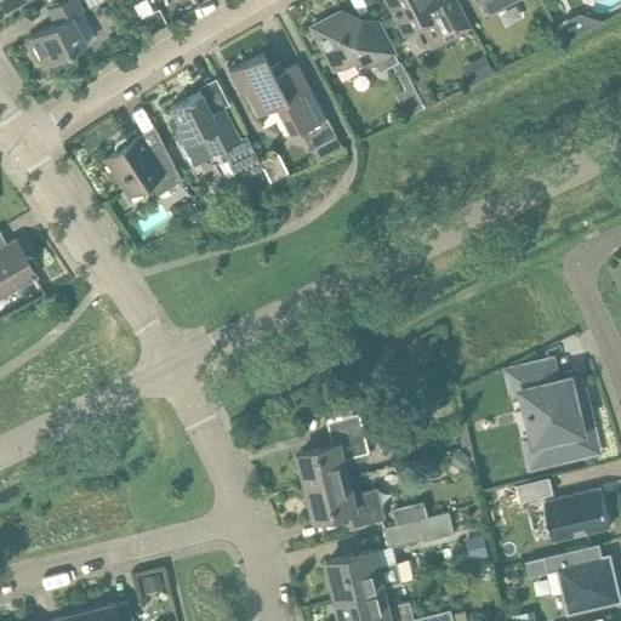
[(77,0),(61,0),(46,7),(55,23),(28,36),(32,44),(28,45),(34,56),(36,55),(43,66),(86,43),(72,16),(83,10),(77,0)]
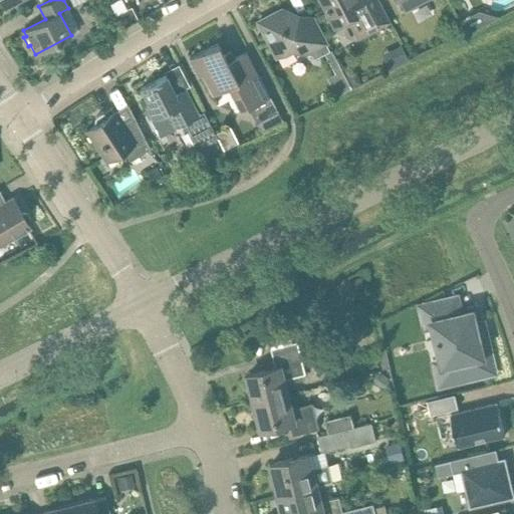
[(386,18),(379,7),(375,0),(320,0),(334,27),(348,19),(356,33),(386,18)]
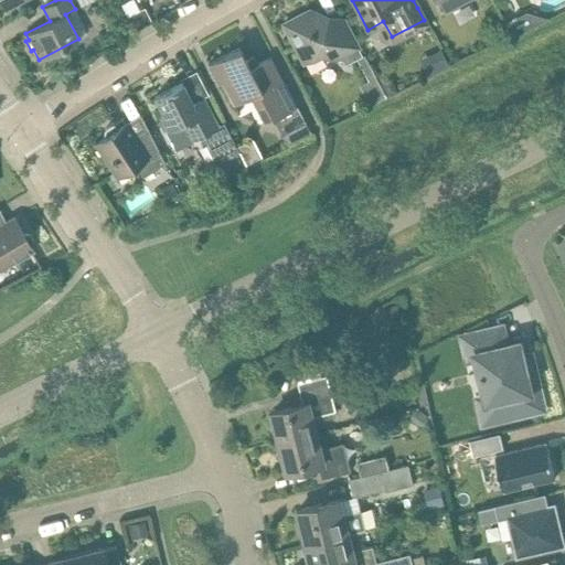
[(467,0),(437,0),(444,12),(467,0)]
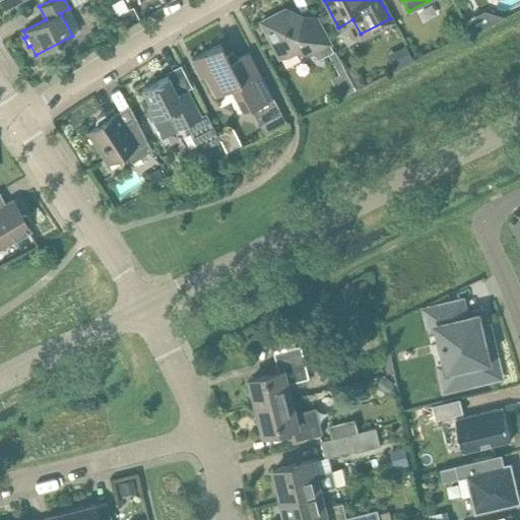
[(122,27),(139,19),(133,7),(116,15),(122,27)]
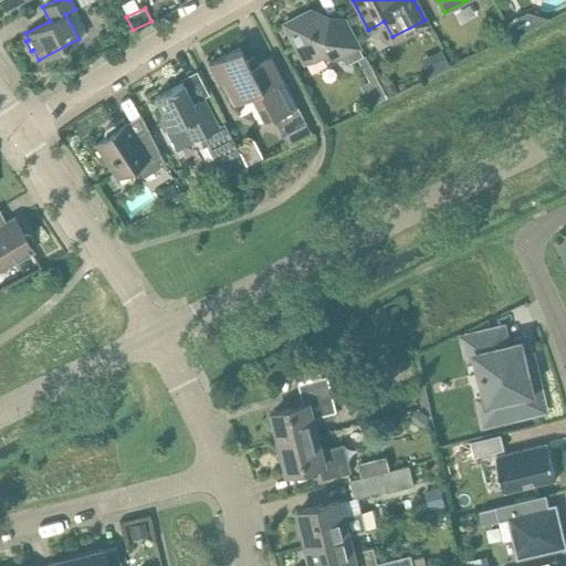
[(363,55),(353,37),(343,17),(341,18),(341,19),(327,25),(321,13),(315,12),(315,16),(312,14),(306,18),(304,13),(284,23),(304,63),(321,54),(343,61),(345,65),(363,55)]
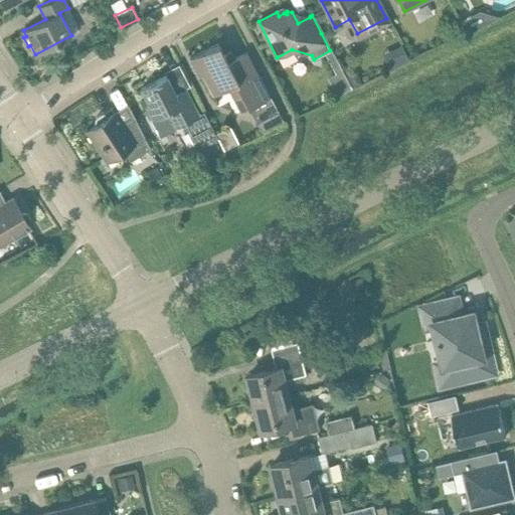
[(283,121),(276,108),(246,51),(234,57),(230,50),(223,54),(218,43),(190,58),(199,76),(203,74),(213,95),(226,88),(239,112),(248,108),(261,132),(283,121)]
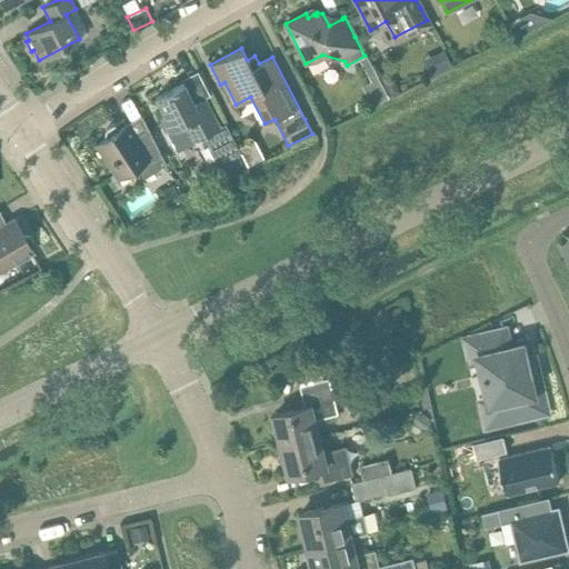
[(393,79),(382,83),(389,97),(400,91),(393,79)]
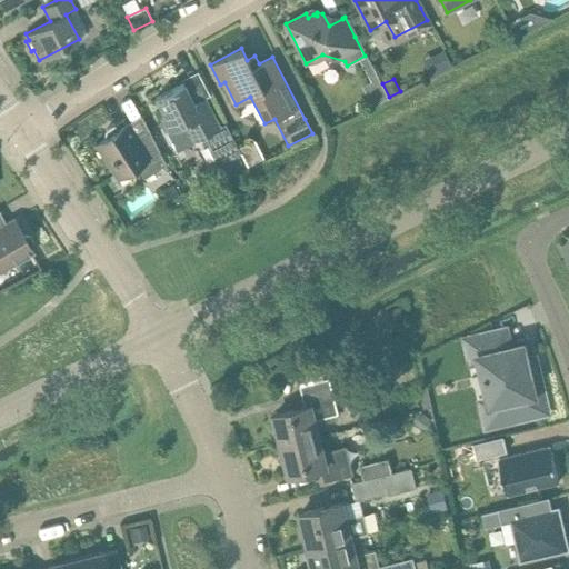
[(177,150),(203,137),(218,165),(241,153),(226,123),(219,127),(205,98),(193,103),(183,83),(155,98),(165,116),(160,118),(177,150)]
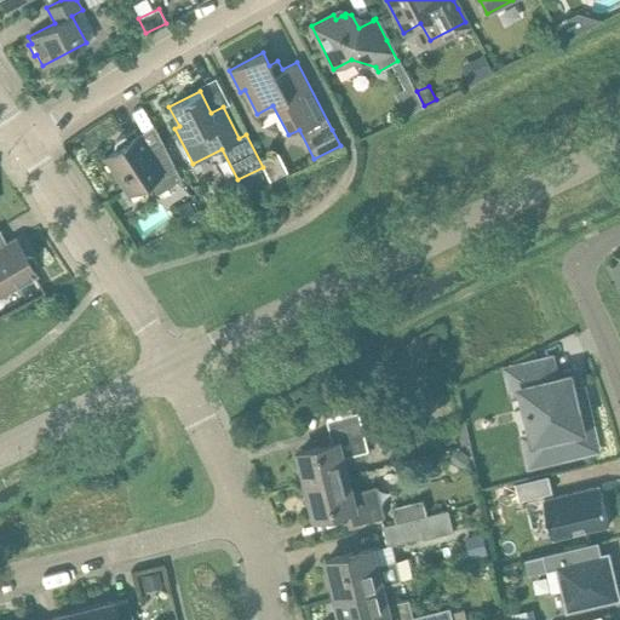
[(148,149),(138,135),(128,141),(125,135),(115,142),(114,148),(115,150),(103,158),(127,194),(148,181),(156,194),(181,178),(161,141),(148,149)]
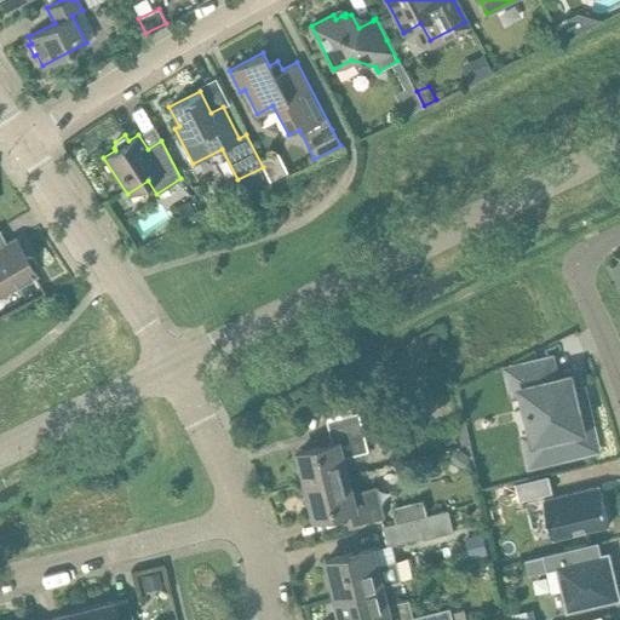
[(0,294),(35,275),(15,239),(0,247),(0,294)]
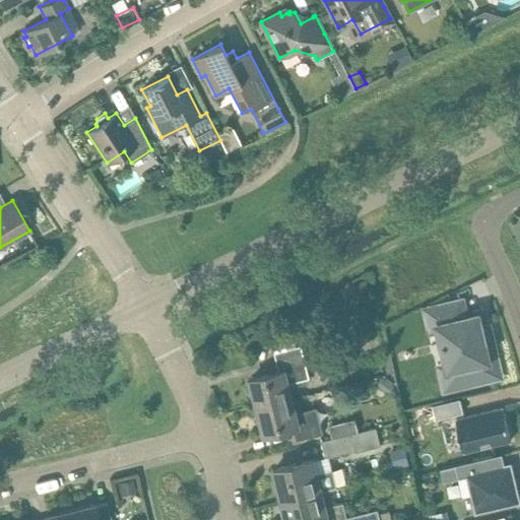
[(366,279),(355,283),(361,296),(371,290),(366,279)]
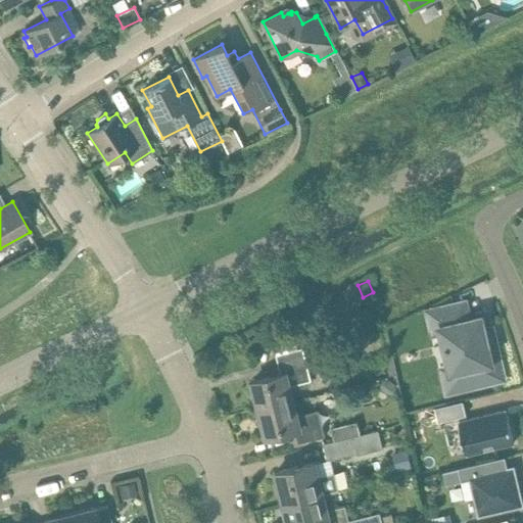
[(467,367),(472,385),(503,378),(492,346),(487,347),(480,318),(468,320),(460,303),(431,318),(438,333),(442,331),(452,371),(467,367)]
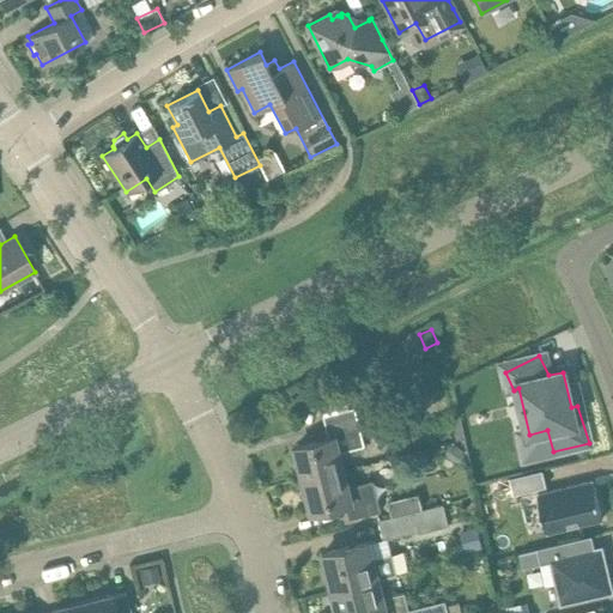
[(296,447),(304,479),(344,469),(339,451),(364,445),(354,407),(323,416),(329,438),(296,447)]
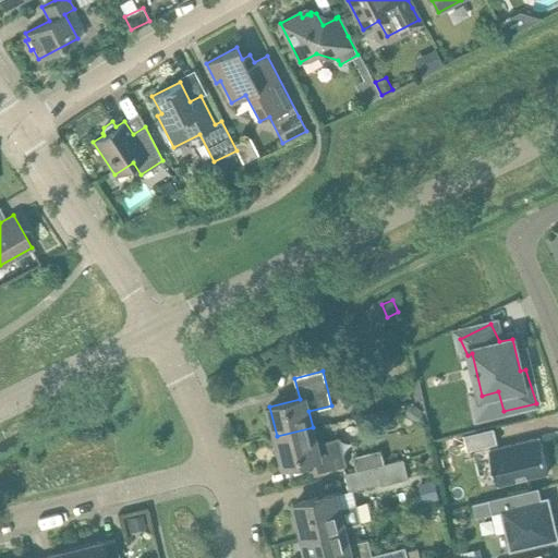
[(429,398),(426,381),(420,383),(424,399),(429,398)]
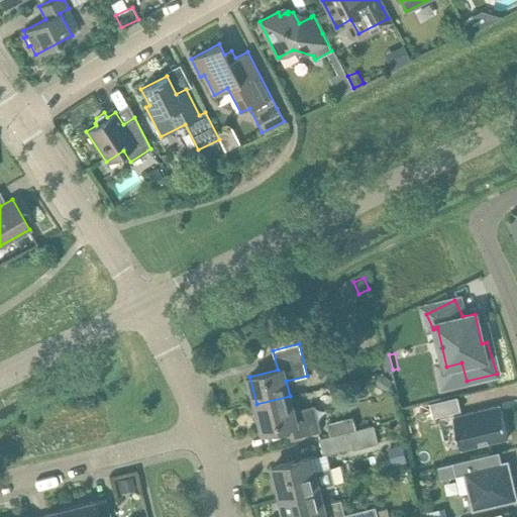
[(378,374),(375,380),(376,385),(384,391),(389,390),(392,385),(392,381),(382,374),(378,374)]
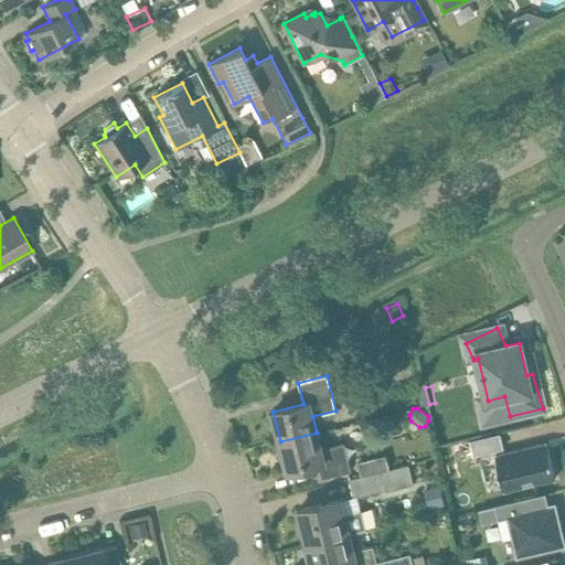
[(320,447),(317,433),(280,441),(288,472),(319,465),(322,478),(352,471),(344,441),(320,447)]
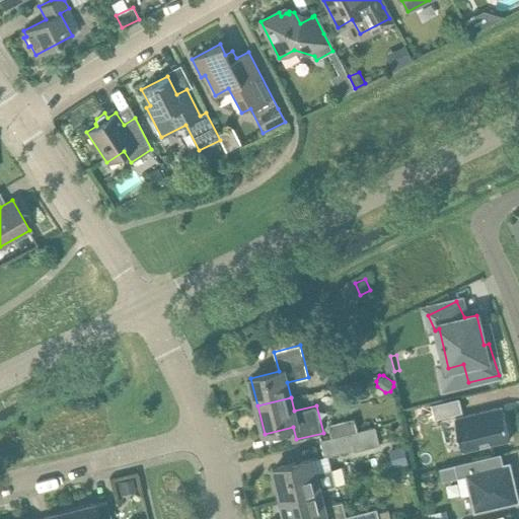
[(452,399),(433,404),(436,418),(455,413),(452,399)]
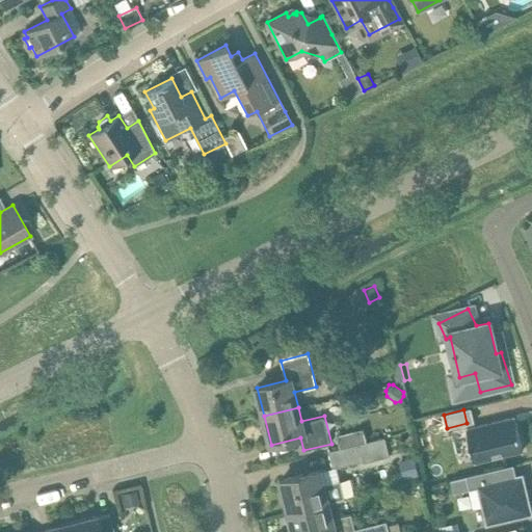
[(523,451),(514,417),(467,428),(475,462),(523,451)]
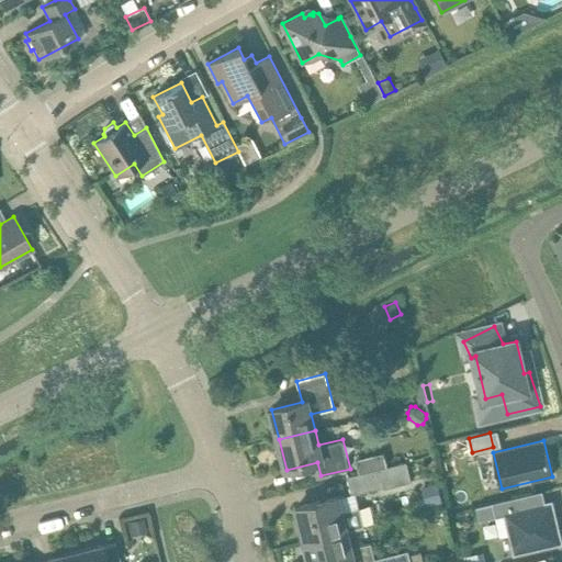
[(464,441),(451,445),(453,454),(467,451),(464,441)]
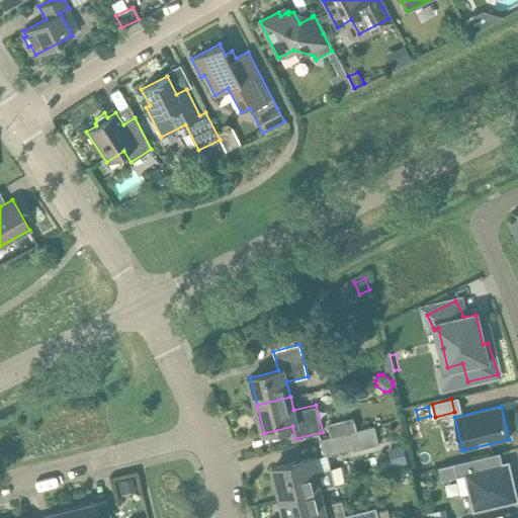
[(331,437),(358,430),(355,418),(328,424),(331,437)]
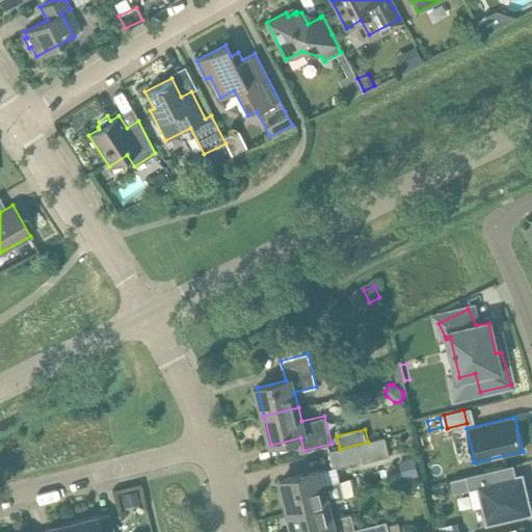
[(340,449),(329,452),(334,469),(337,468),(363,460),(364,463),(372,461),(390,457),(384,437),(368,442),(340,449)]
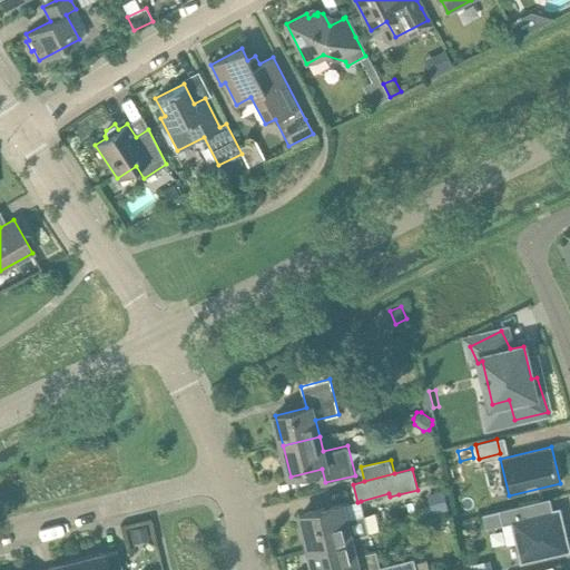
[(443,491),(428,494),(433,516),(449,512),(443,491)]
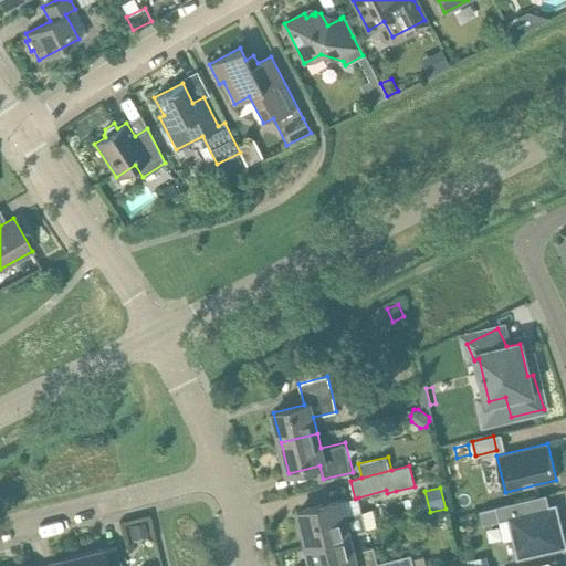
[(299,511),(306,545),(366,531),(362,511),(346,515),(343,500),(299,511)]
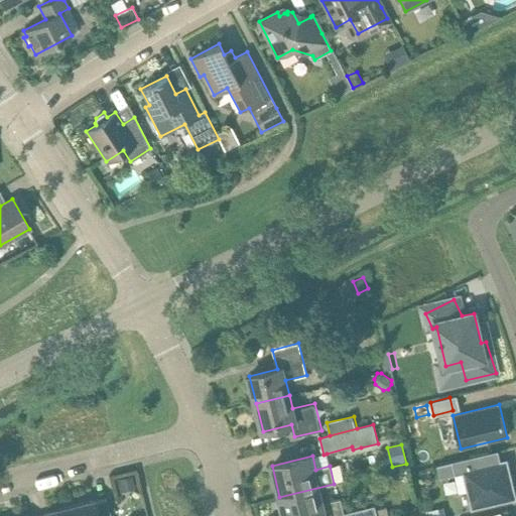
[(475,457),(448,463),(456,493),(469,490),(473,508),(515,498),(506,462),(478,468),(475,457)]
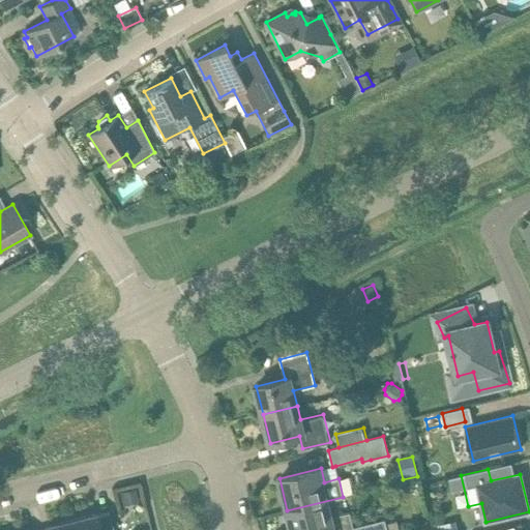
[(139,502),(136,489),(120,492),(123,505),(139,502)]
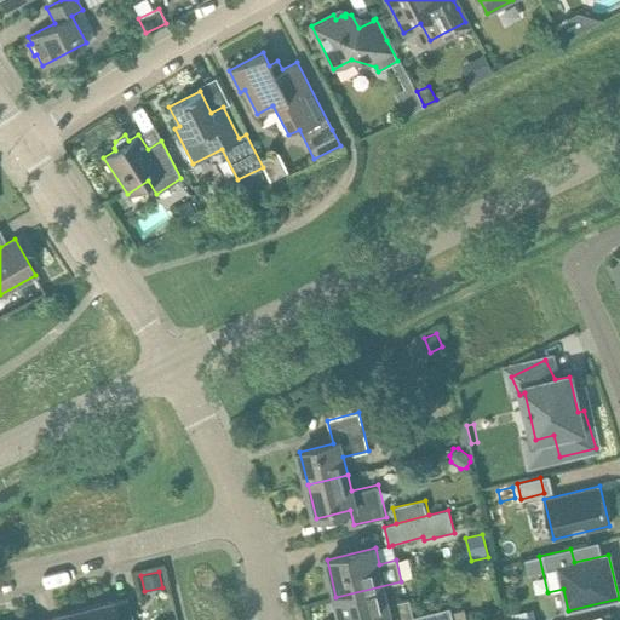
[(407,619),(455,619),(452,606),(413,615),(408,598),(389,603),(384,586),(401,581),(336,597),(342,619),(403,619),(408,619),(407,619)]
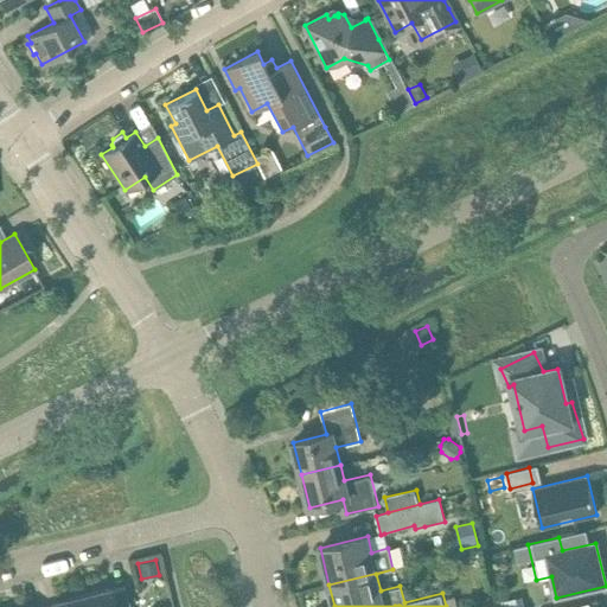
[(110,588),(82,595),(83,606),(129,606),(125,587),(112,590),(110,588)]
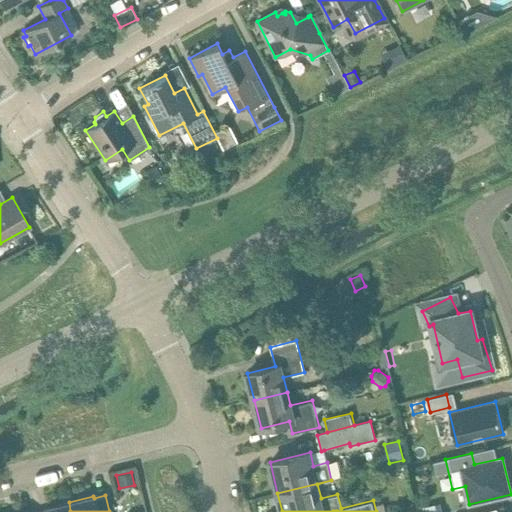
[(70,511),(69,502),(44,509),(44,510),(36,511),(70,511)]
